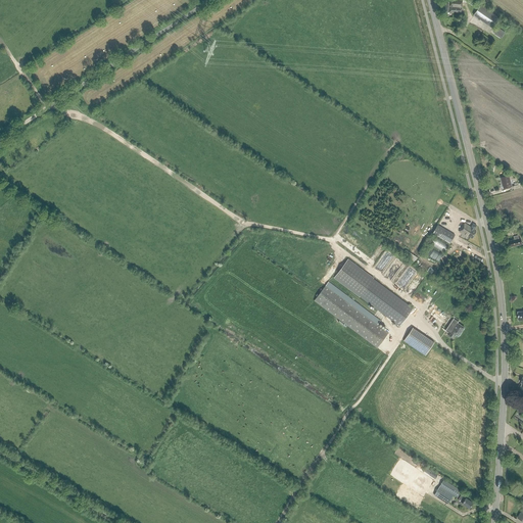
[(445,11),(444,16),(448,17),(449,13),(461,14),(462,0),(449,0),(449,2),(442,2),(441,11),(445,11)]
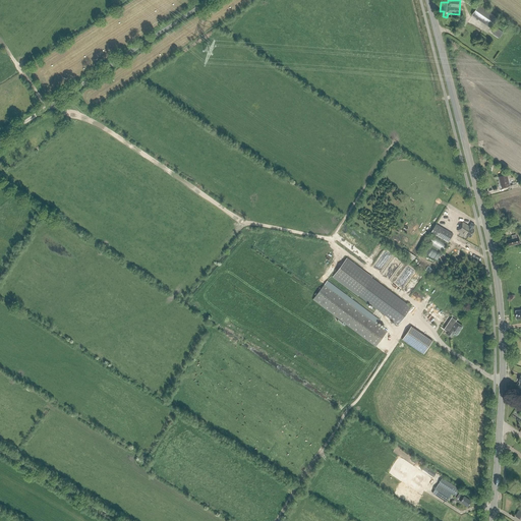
[(499,18),(479,5),(471,15),(491,29),(499,18)]
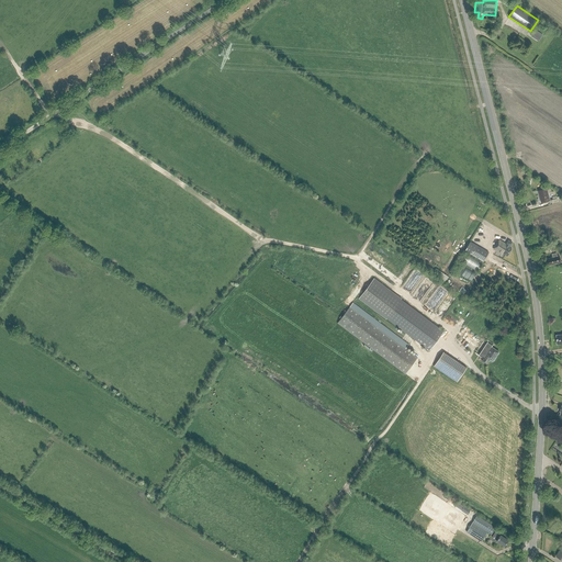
[(536,30),(532,34),(540,40),(543,35),(536,30)]
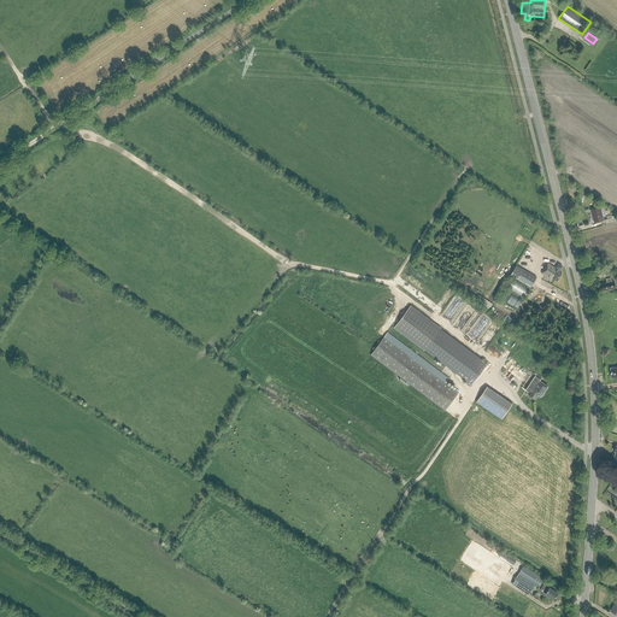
[(595,222),(604,221),(601,212),(605,211),(605,207),(600,209),(600,207),(591,210),(593,217),(594,217),(595,222)]
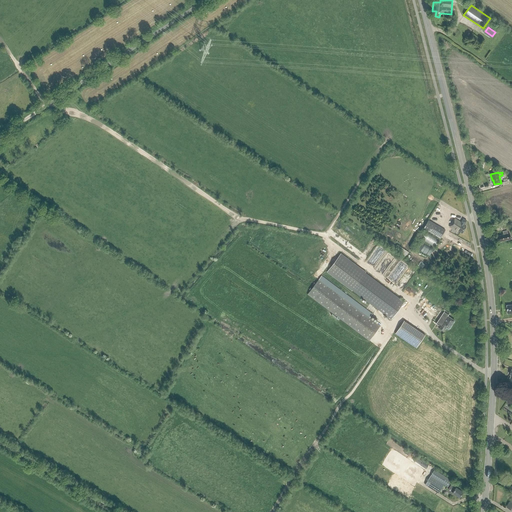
[(467,221),(463,219),(461,222),(455,218),(449,227),(457,231),(457,230),(462,233),(466,227),(464,225),(467,221)]
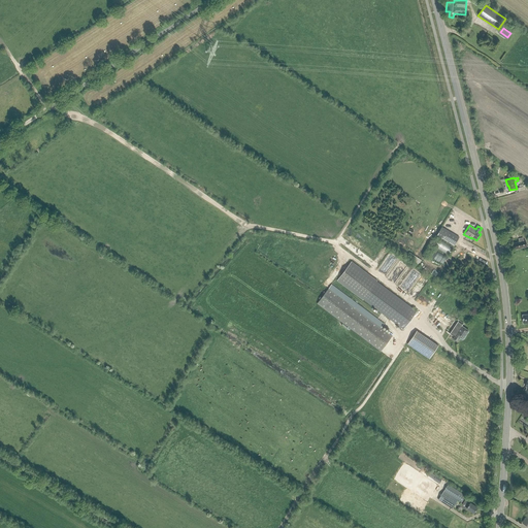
[(442,227),(437,235),(454,245),(459,237),(442,227)]
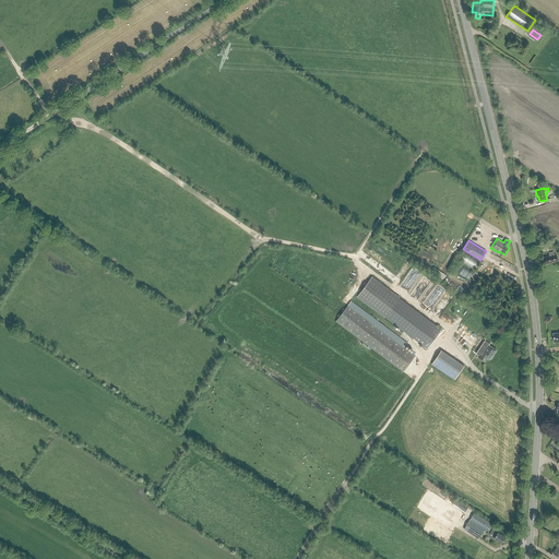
[(551,263),(558,261),(557,258),(558,258),(558,257),(558,253),(555,256),(554,251),(549,252),(550,257),(544,259),(545,263),(551,262),(551,263)]
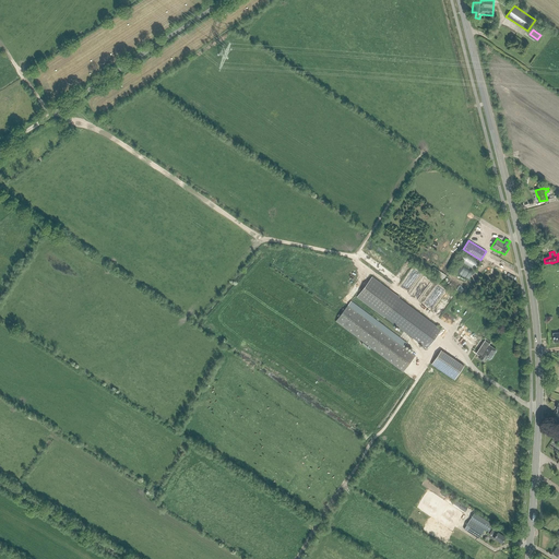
[(479,263),(464,253),(460,261),(475,271),(479,263)]
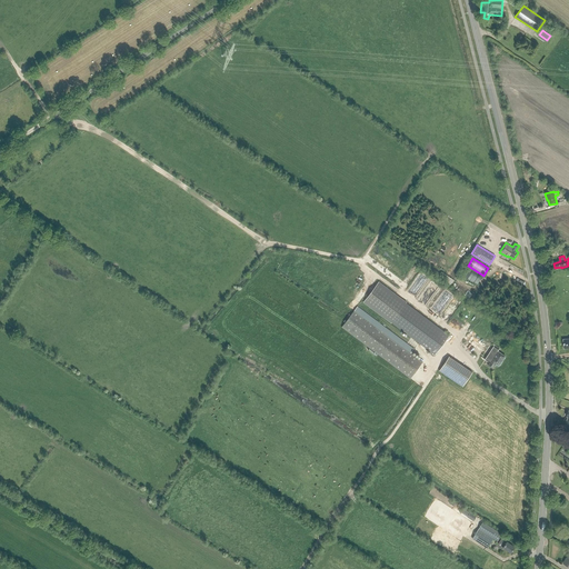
[(476,286),(481,278),(466,269),(461,277),(476,286)]
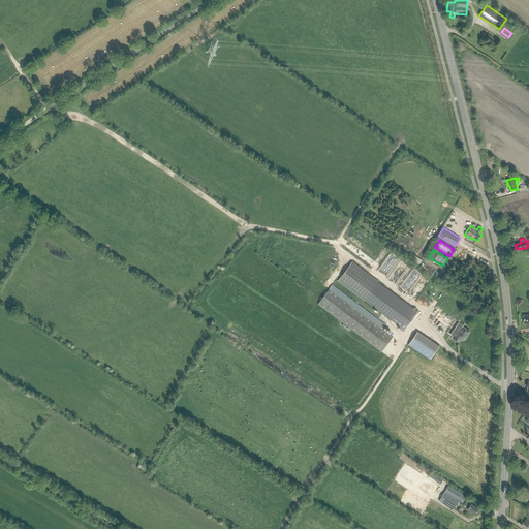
[(412,253),(409,257),(419,265),(423,260),(412,253)]
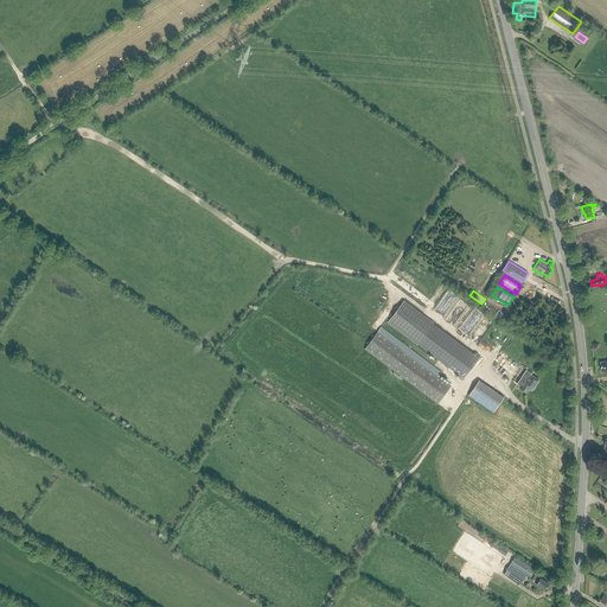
[(417,344),(464,378),(479,358),(434,324),(404,301),(388,323),(417,345),(417,344)]
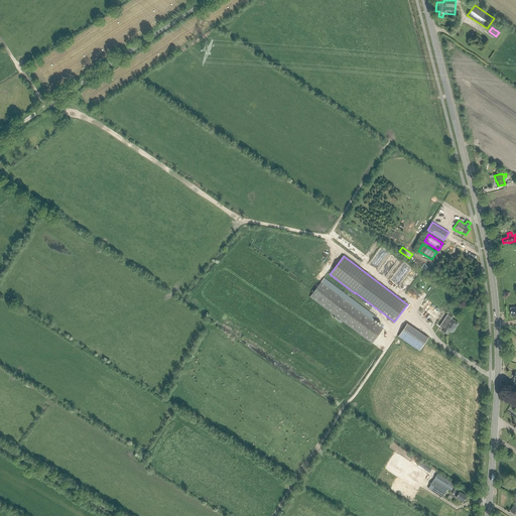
[(372,344),(383,329),(321,282),(310,297),(372,344)]
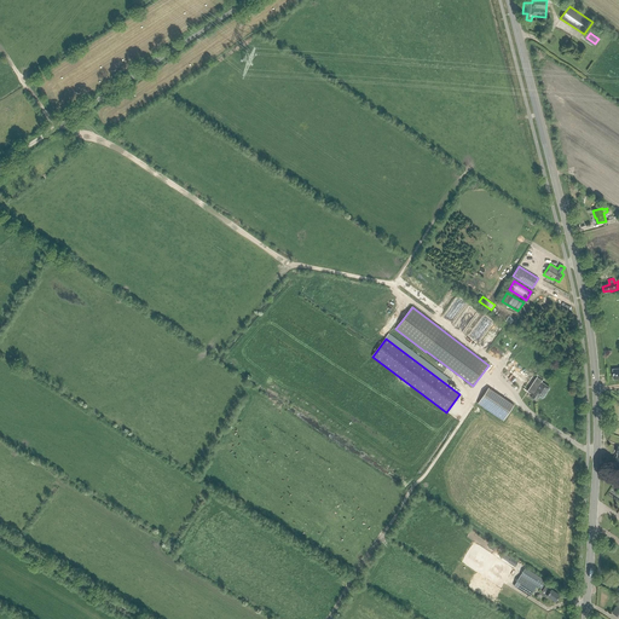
[(543,398),(550,388),(542,382),(544,380),(538,376),(527,392),(533,395),(531,398),(536,401),(539,395),(543,398)]
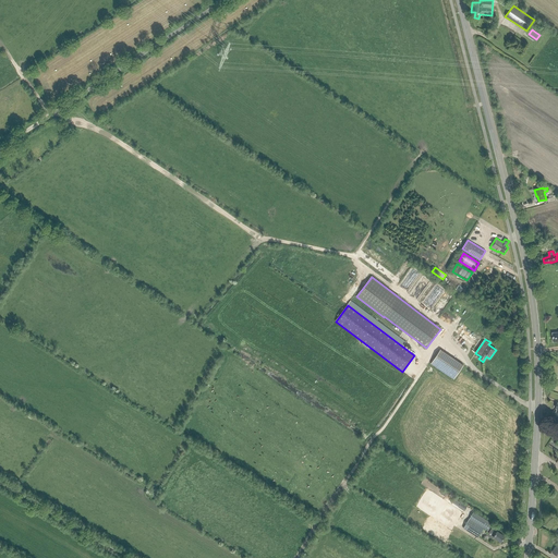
[(453,379),(462,365),(438,349),(428,364),(453,379)]
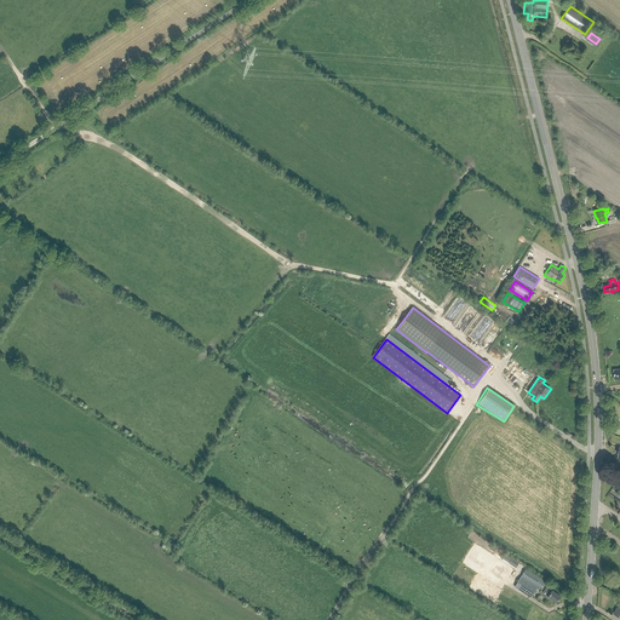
[(527,569),(515,586),(530,597),(538,587),(541,590),(546,583),(527,569)]
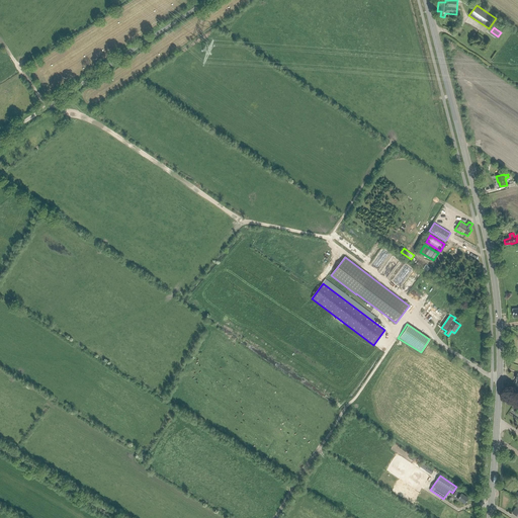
[(458,499),(465,504),(468,498),(461,494),(456,491),(452,497),(457,500),(458,499)]
